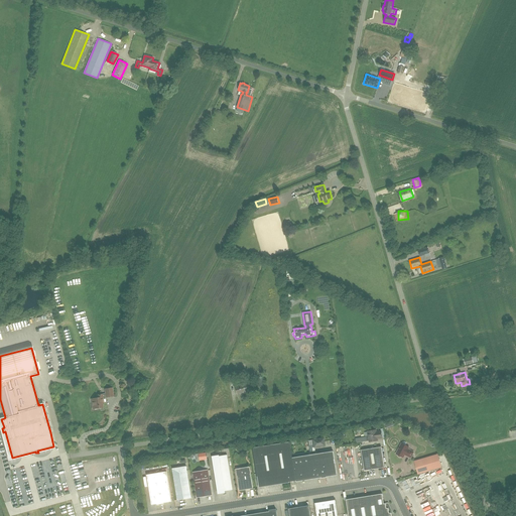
[(258,387),(264,386),(262,377),(256,378),(258,387)]
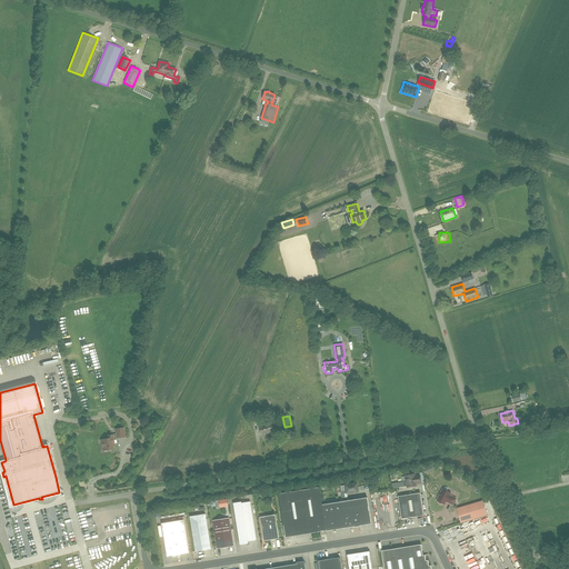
[(262,436),(276,431),(272,422),(259,426),(262,436)]
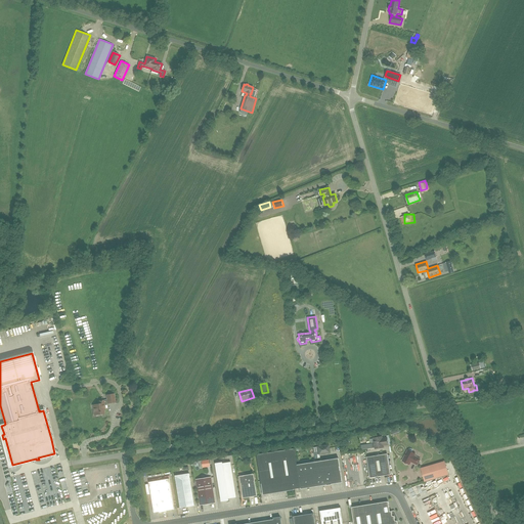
[(107,403),(115,402),(114,394),(106,395),(107,403)]
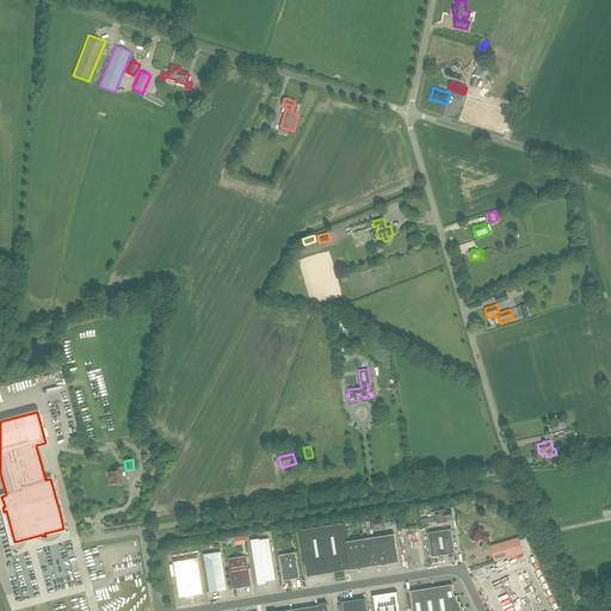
[(110,485),(122,482),(121,475),(122,475),(121,467),(115,468),(115,471),(110,473),(110,476),(109,477),(110,485)]
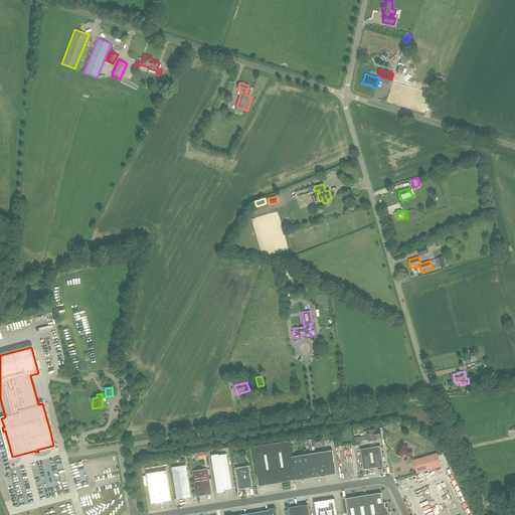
[(367,431),(369,441),(376,440),(376,438),(381,437),(380,431),(375,432),(375,430),(367,431)]
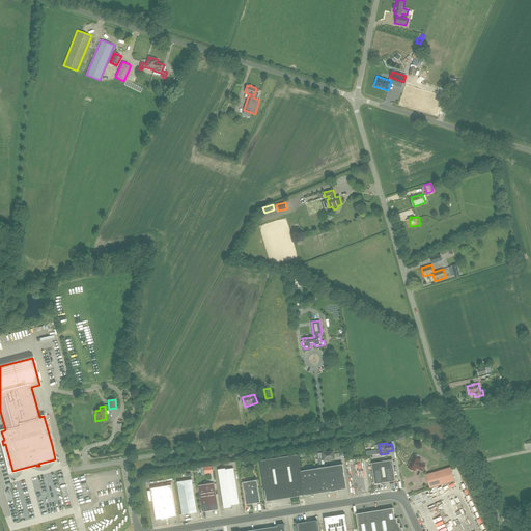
[(324,459),(324,460),(335,458),(333,451),(323,453),(324,457),(318,458),(319,465),(323,465),(322,460),(324,459)]
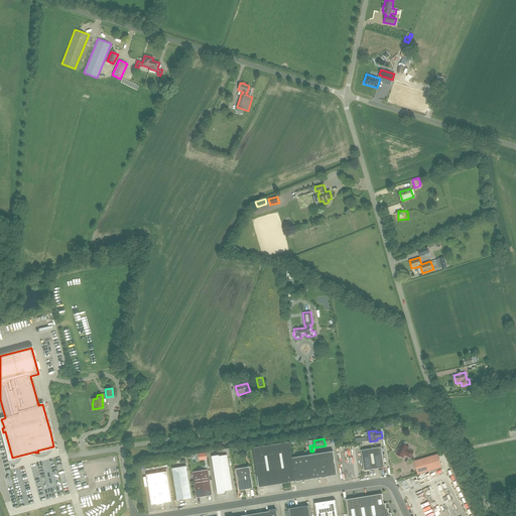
[(327,478),(327,477),(337,475),(334,452),(292,458),(290,441),(253,447),(259,488),(289,483),(289,482),(296,481),(296,482),(321,478),(327,478)]
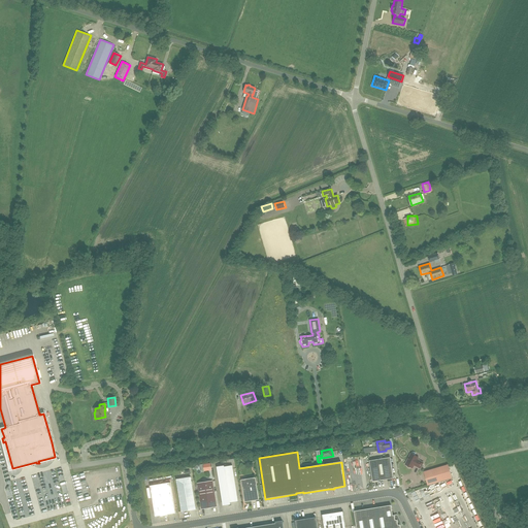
[(411,454),(405,464),(407,465),(407,466),(407,467),(408,467),(409,467),(410,467),(413,468),(415,465),(421,468),(424,463),(418,459),(419,458),(415,456),(416,454),(416,453),(414,452),(413,452),(411,454)]
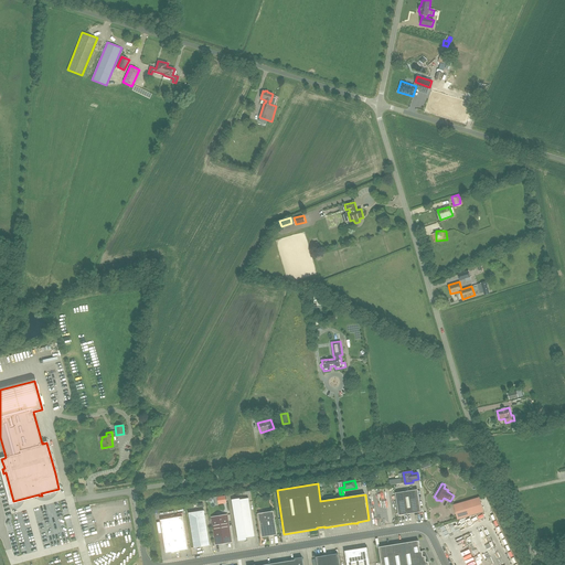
[(395,493),(398,515),(422,512),(418,489),(395,493)]
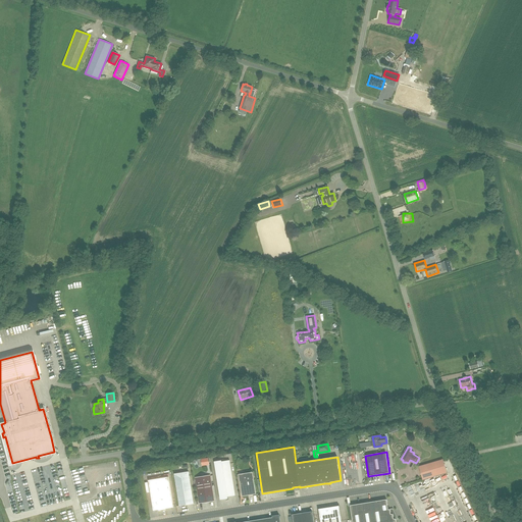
[(221,461),(214,462),(220,500),(227,499),(227,497),(236,496),(229,460),(221,461)]
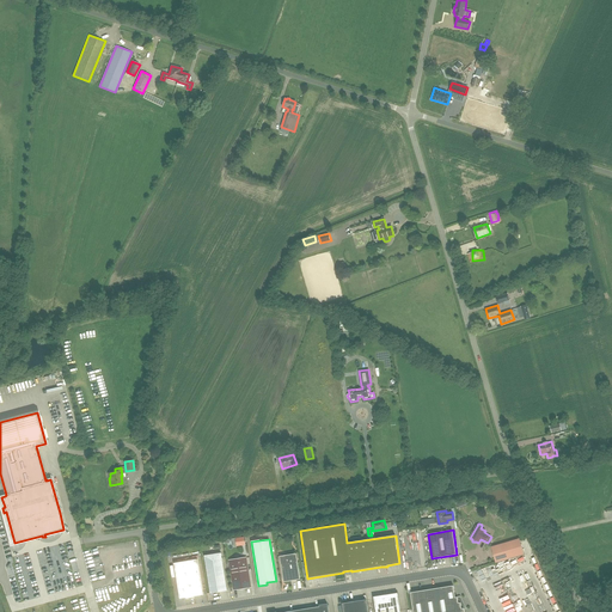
[(519,539),(491,548),(496,562),(524,554),(519,539)]
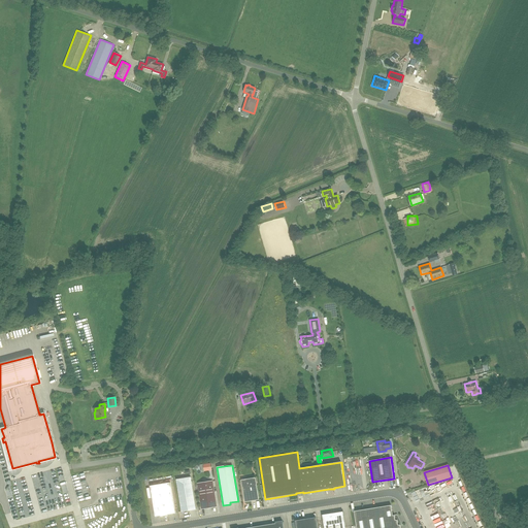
[(182,513),(196,509),(191,476),(176,480),(182,513)]
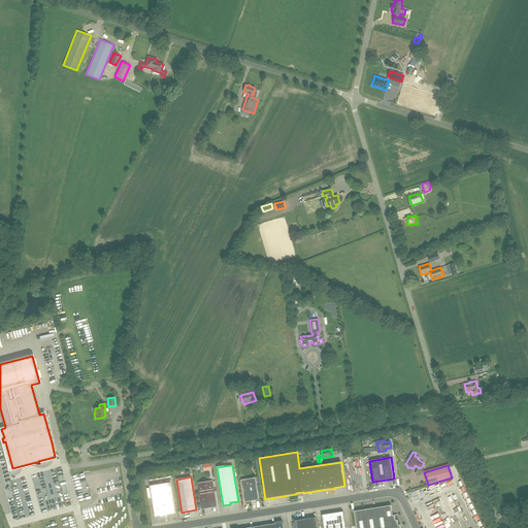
[(244,502),(259,500),(256,477),(241,480),(244,502)]
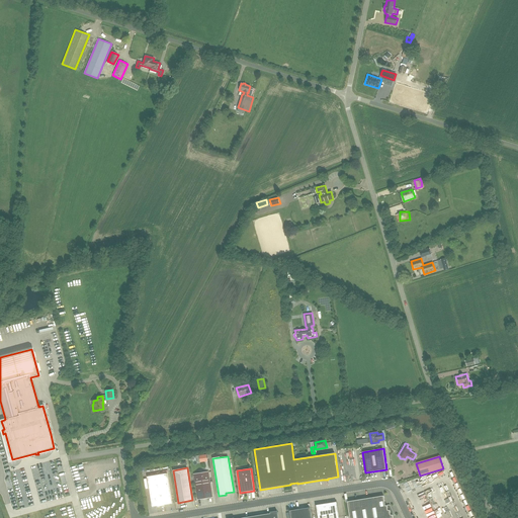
[(198,499),(212,497),(208,471),(194,475),(198,499)]
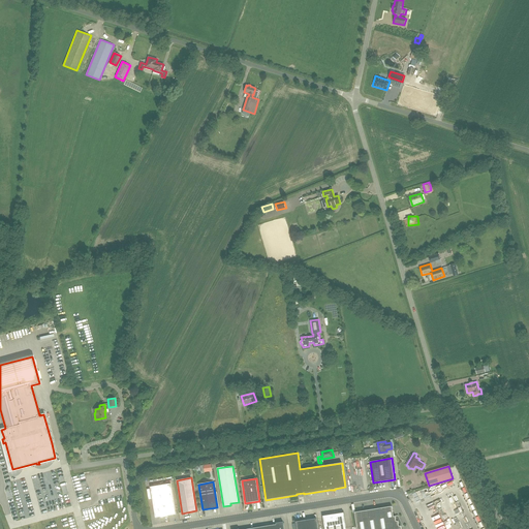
[(168,516),(176,514),(170,484),(151,487),(155,518),(161,517),(168,516)]
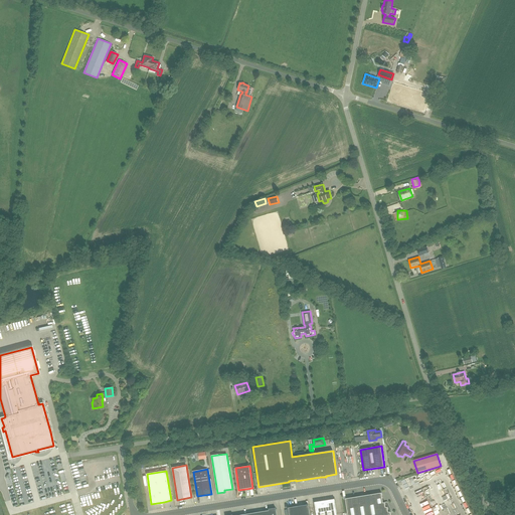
[(404,478),(407,484),(414,480),(412,475),(404,478)]
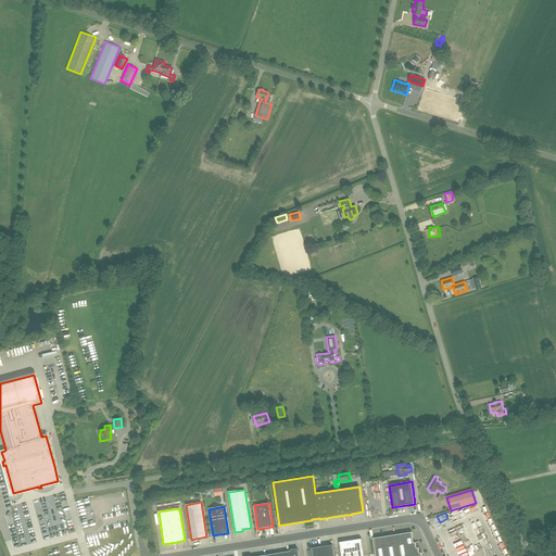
[(477,555),(470,536),(467,538),(464,530),(457,532),(458,538),(457,539),(462,554),(471,551),(472,555),(477,555)]
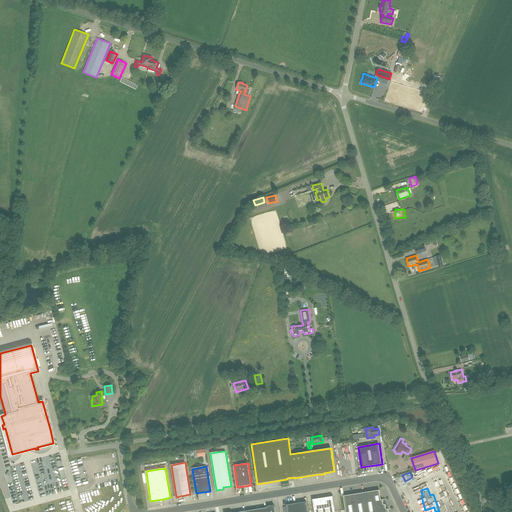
[(383,499),(381,500),(379,490),(343,496),(345,511),(388,511),(388,509),(386,509),(385,504),(383,504),(383,499)]
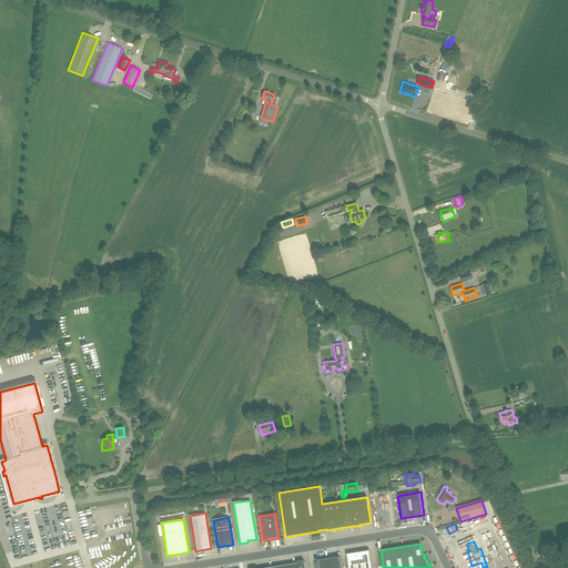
[(348,567),(372,567),(369,550),(346,554),(348,567)]
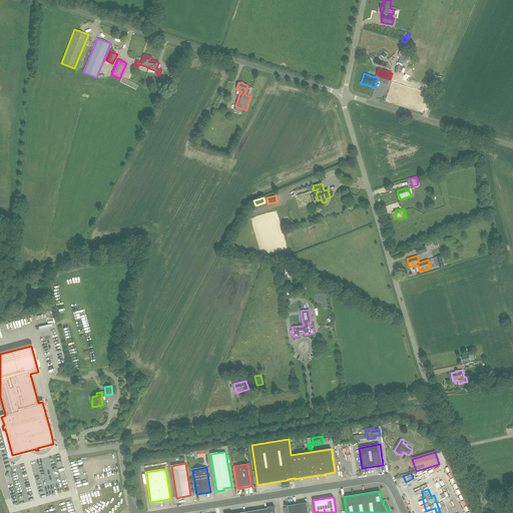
[(309,512),(308,503),(287,506),(288,512),(309,512)]
